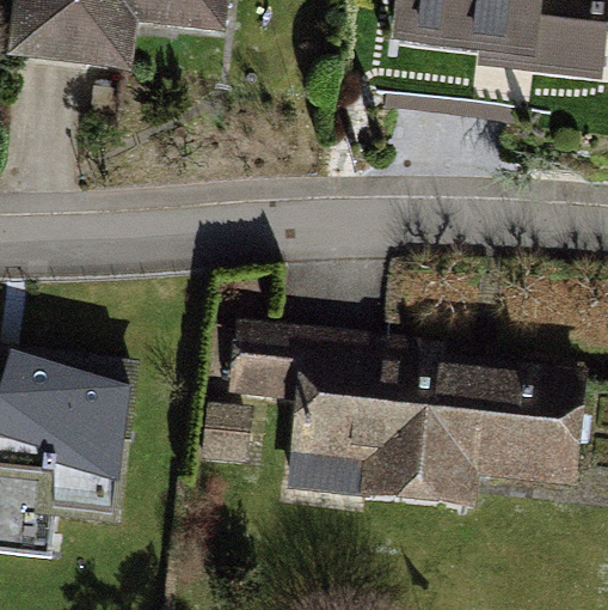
[(233,0),(16,0),(12,75),(127,83),(129,36),(231,42),(233,0)]
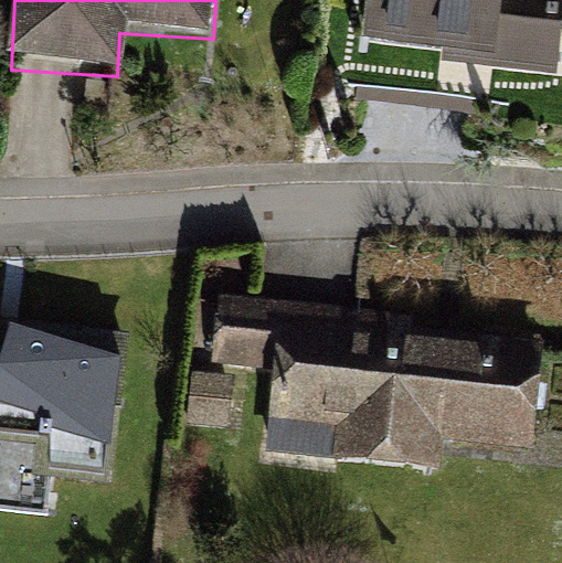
[(561,0),(368,0),(362,52),(560,73),(561,57),(561,0)]
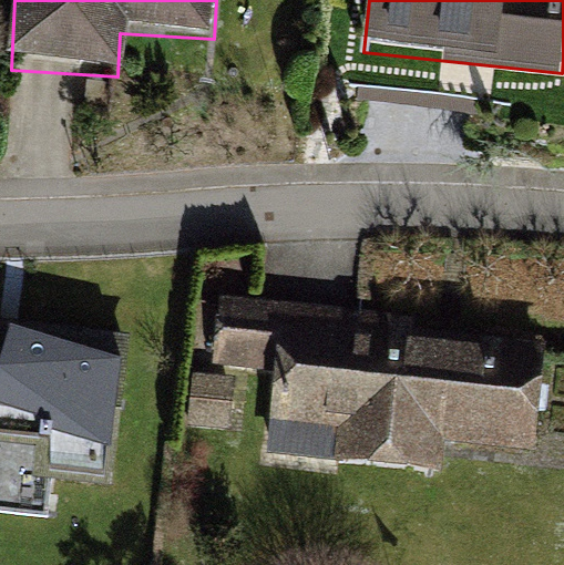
[(411,317),(216,298),(211,359),(274,365),(266,451),(437,466),(439,443),(531,451),(542,339),(410,327),(411,317)]
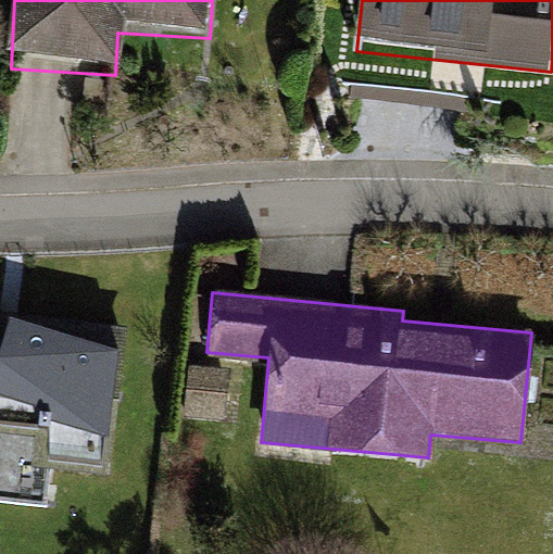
[(0,431),(35,436),(29,467),(102,474),(126,326),(0,312),(0,431)]
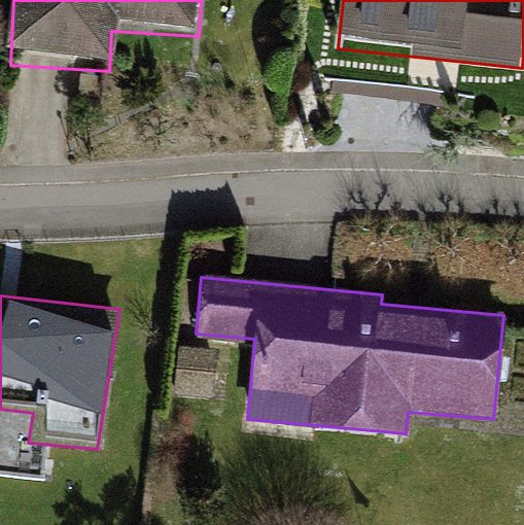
[(169,395),(208,399),(213,350),(175,345),(169,395)]
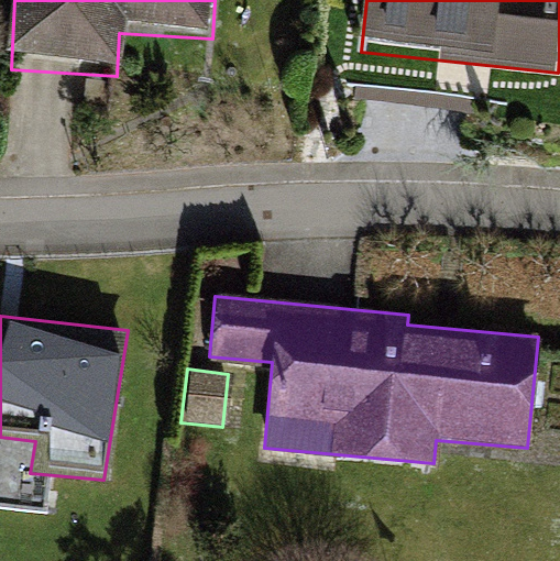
All buildings are outlined.
